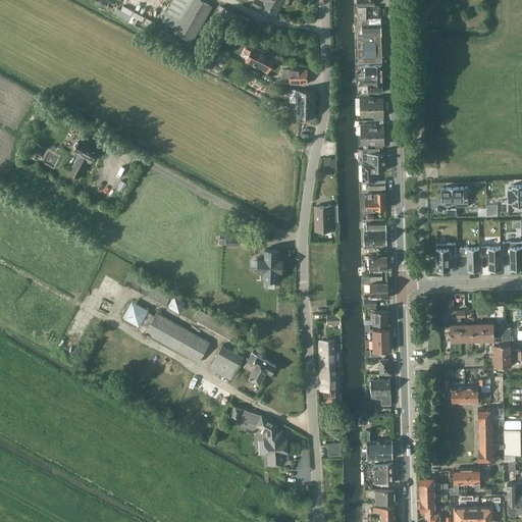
[(192,43),(211,7),(198,0),(174,0),(163,21),(176,29),(174,34),(192,43)]
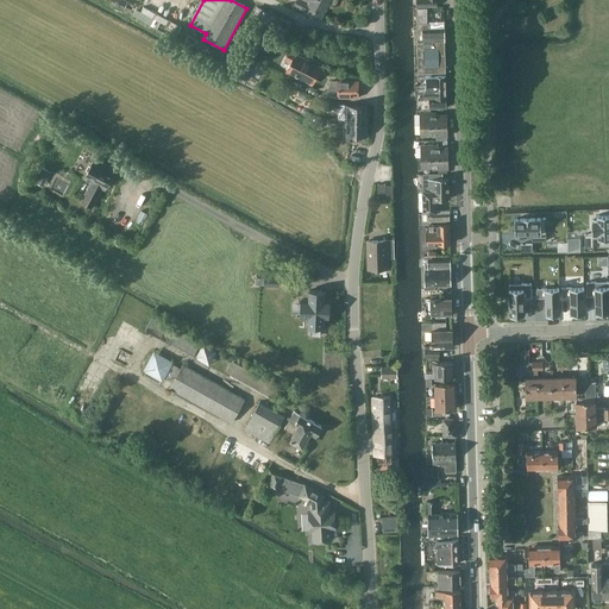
[(319,20),(320,19),(325,8),(324,7),(326,0),(296,0),(293,7),(303,12),(303,13),(319,20)]
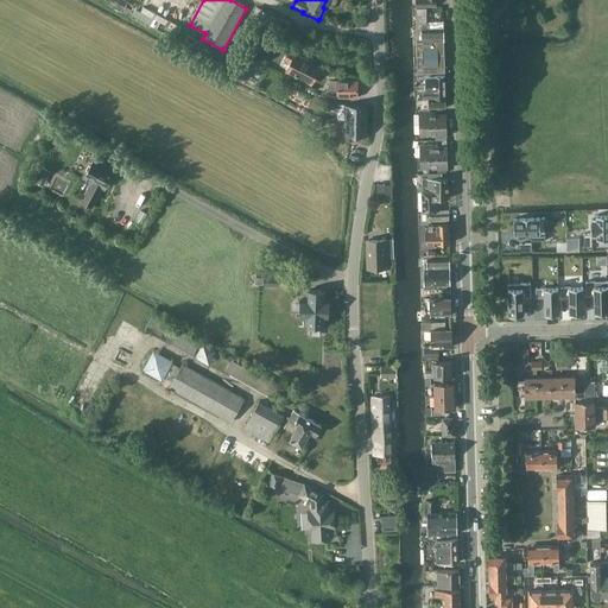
[(144,6),(141,12),(178,31),(182,26),(144,6)]
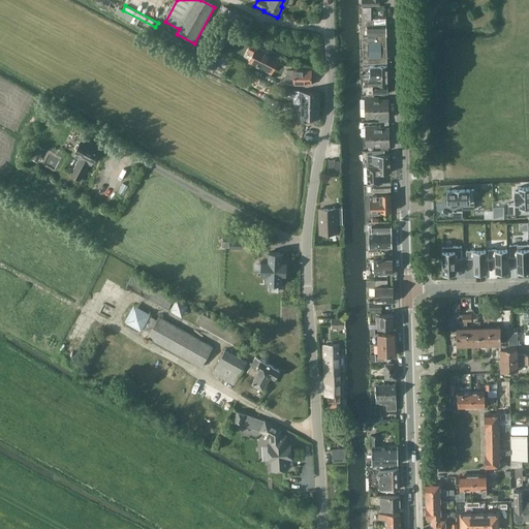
[(370,21),(370,17),(370,7),(362,7),(362,21),(361,21),(362,44),(386,43),(385,25),(372,26),(372,21),(370,21)]
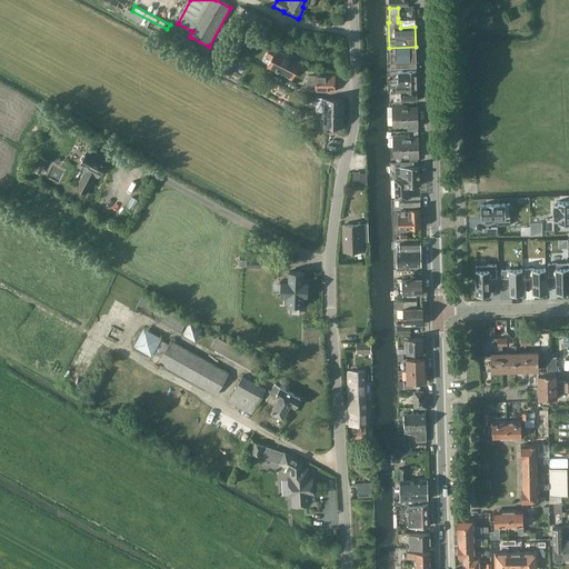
[(248,48),(253,37),(246,33),(240,45),(248,48)]
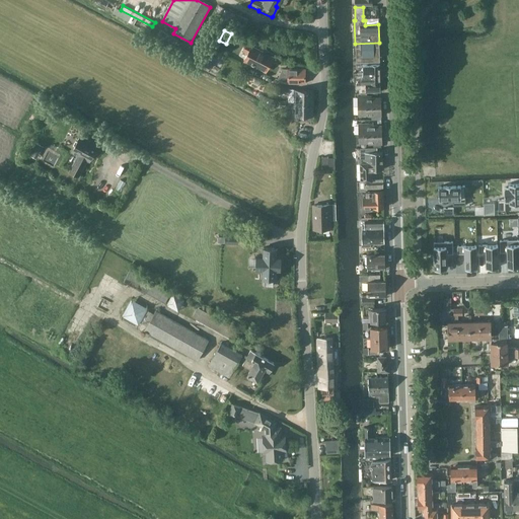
[(360,62),(379,61),(379,43),(355,44),(355,62),(356,62),(359,62),(360,62)]
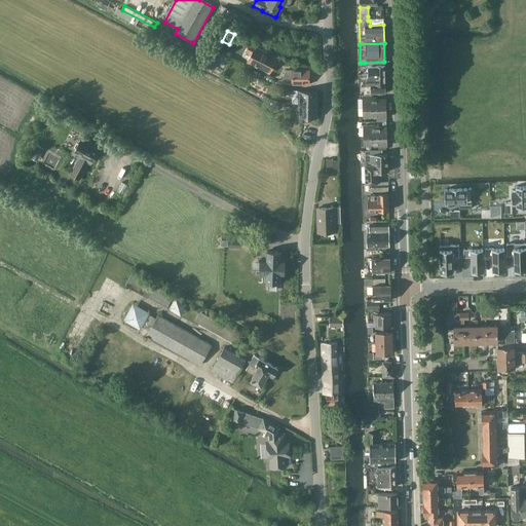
[(270,75),(279,59),(251,44),(246,52),(252,55),(248,63),(270,75)]
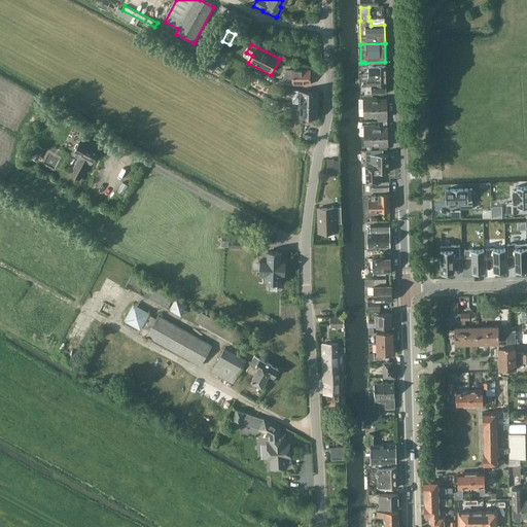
[(226,56),(214,49),(212,54),(210,51),(203,65),(215,72),(222,60),(223,61),(226,56)]
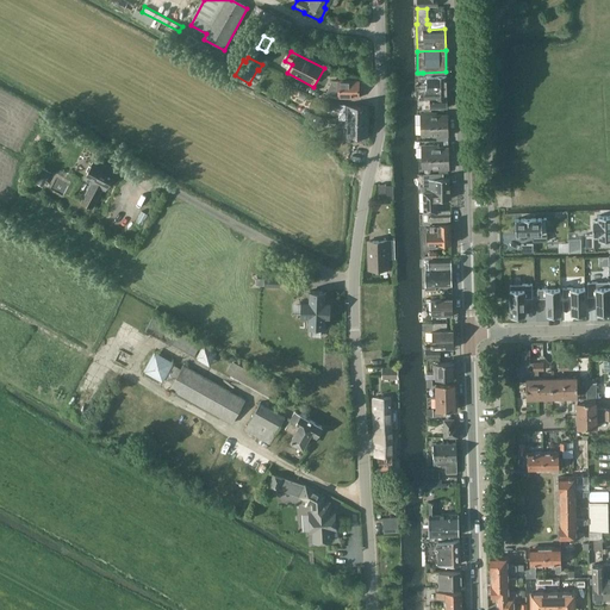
[(427,88),(447,87),(446,75),(427,76),(427,88)]
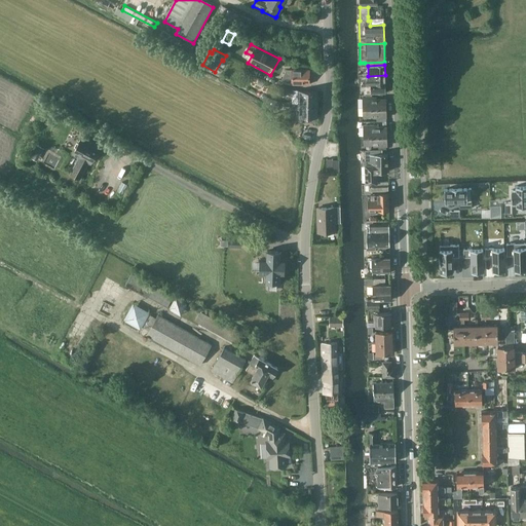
[(292,84),(308,84),(308,70),(292,70),(292,79),(292,84)]
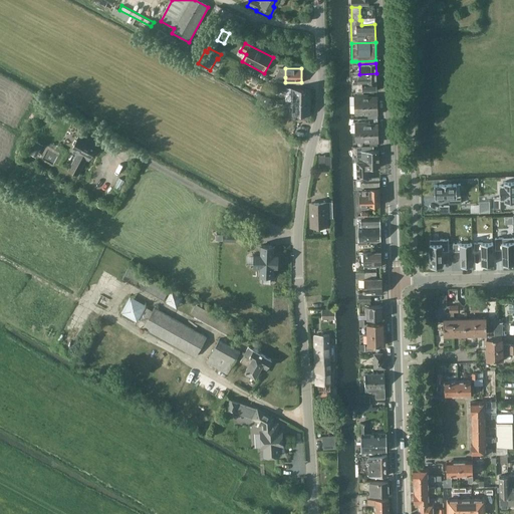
[(353,83),(376,83),(376,73),(359,74),(357,74),(357,76),(352,76),(353,83)]
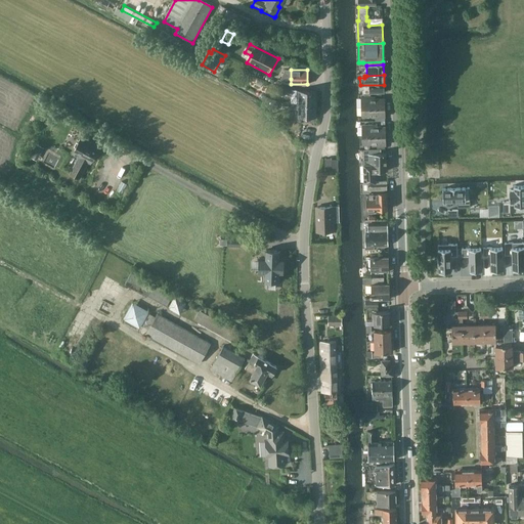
[(292,90),(291,95),(291,102),(298,103),(299,103),(315,103),(315,91),(297,90),(292,89),(292,90)]
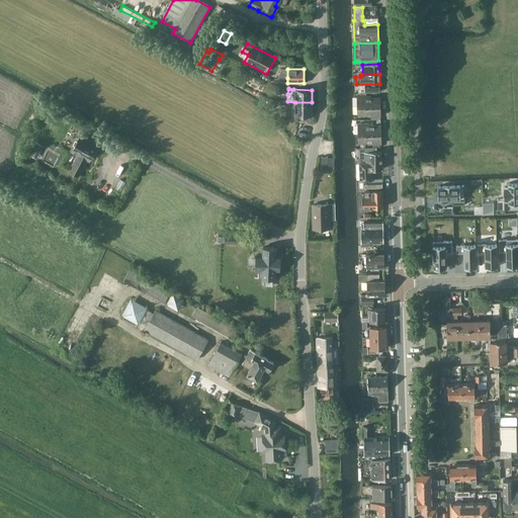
[(262,100),(262,101),(271,109),(276,101),(265,96),(262,100)]
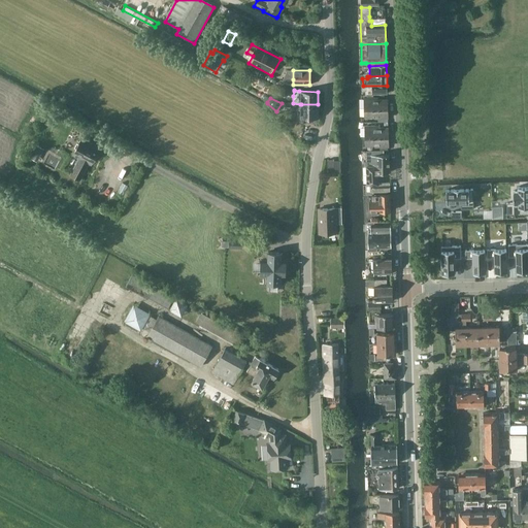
[(373,100),(373,98),(364,98),(364,109),(388,108),(387,99),(373,100)]
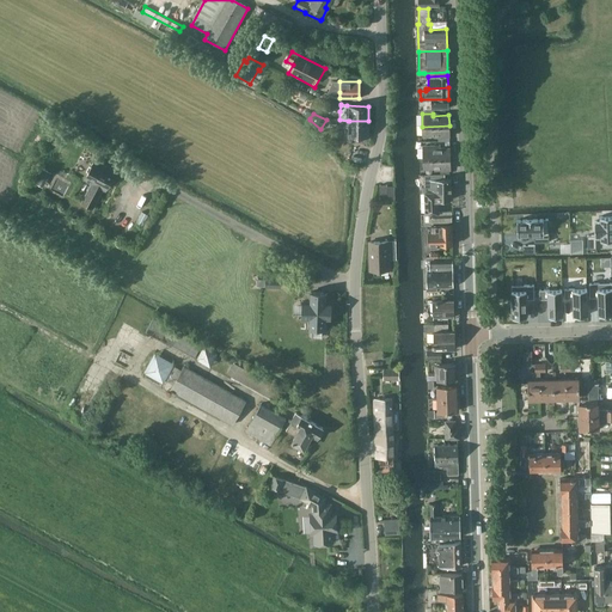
[(337,121),(331,121),(331,126),(337,126),(337,128),(349,128),(349,141),(356,141),(356,135),(368,135),(368,121),(349,121),(348,121),(340,120),(337,120),(337,121)]
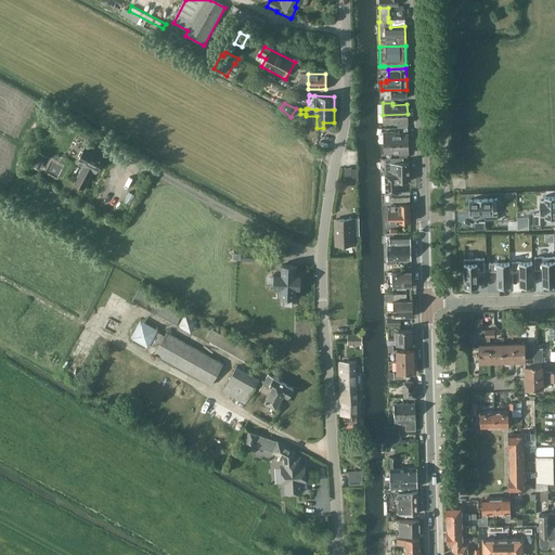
[(408,124),(408,114),(383,115),(383,123),(397,121),(397,124),(408,124)]
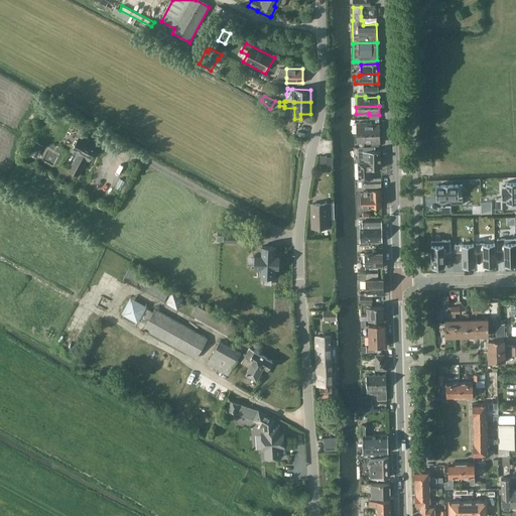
[(78,128),(81,123),(77,120),(73,126),(78,128)]
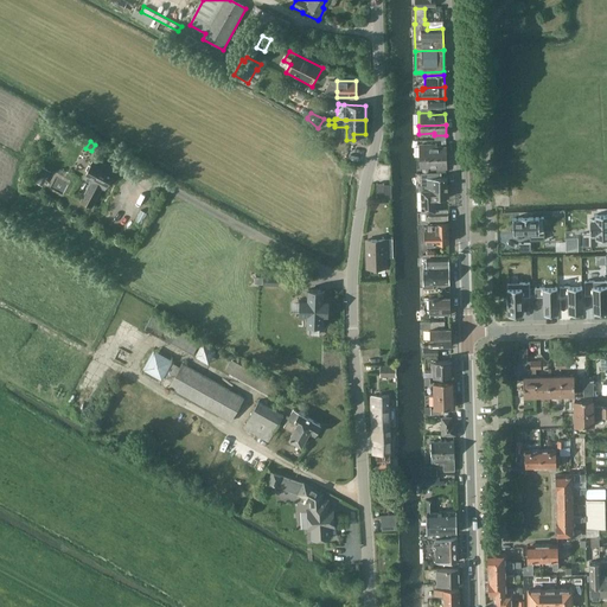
[(430,147),(430,145),(420,145),(420,158),(446,158),(446,147),(430,147)]
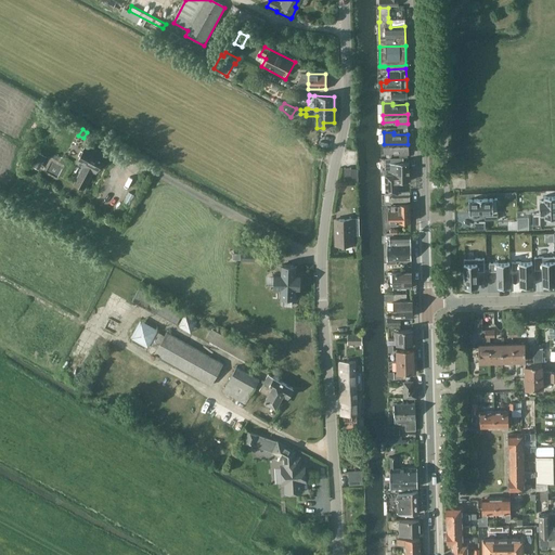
[(409,154),(408,144),(384,144),(384,152),(398,152),(398,154),(409,154)]
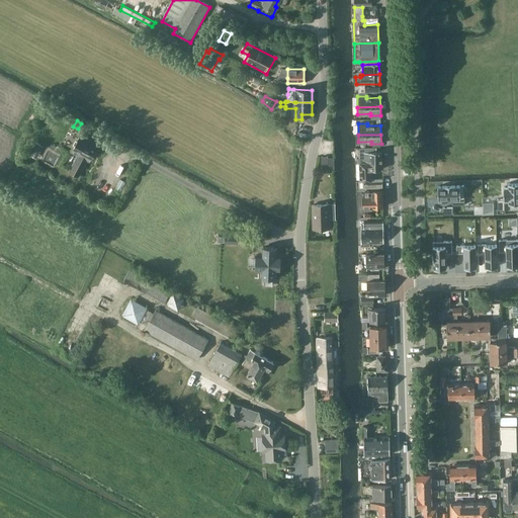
[(89,161),(98,146),(81,136),(72,152),(79,155),(70,172),(78,176),(87,160),(89,161)]
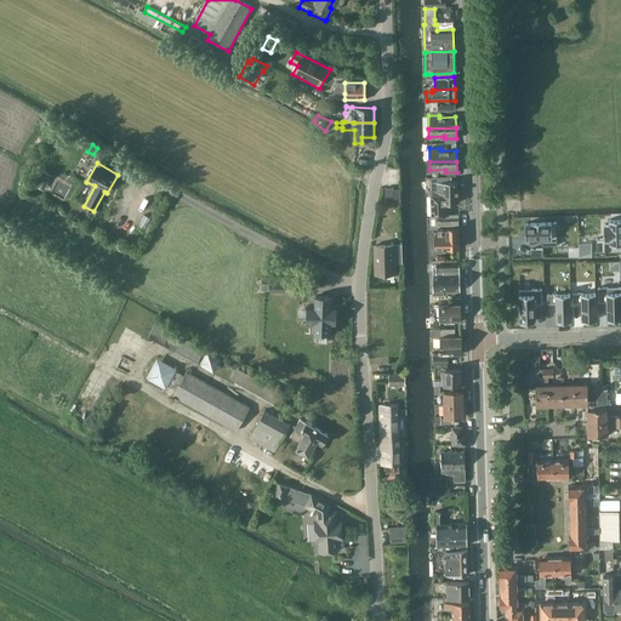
[(39,178),(47,183),(51,176),(43,171),(39,178)]
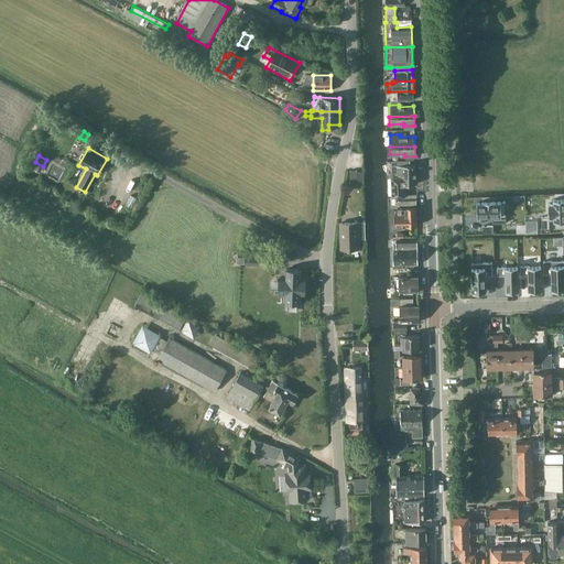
[(401,165),(401,160),(389,160),(389,167),(396,167),(396,173),(389,173),(389,176),(391,176),(396,176),(396,175),(415,175),(415,164),(401,165)]
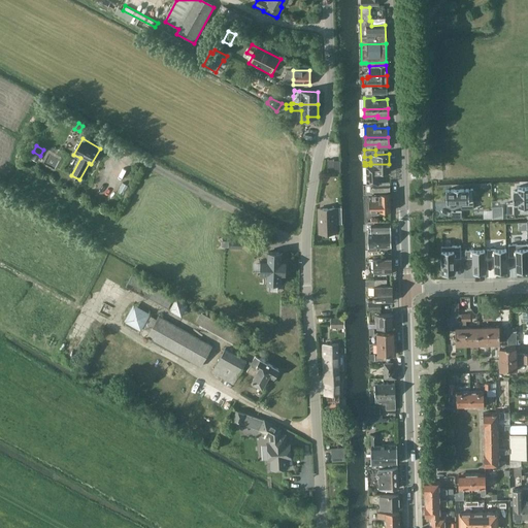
[(376,184),(376,172),(389,172),(389,164),(370,164),(370,165),(366,165),(366,184),(370,184),(371,192),(390,191),(390,184),(376,184)]
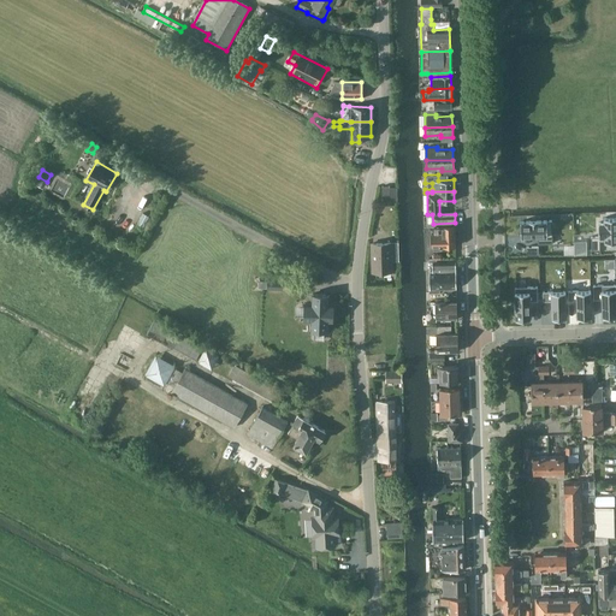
[(144,213),(137,226),(143,229),(150,217),(144,213)]
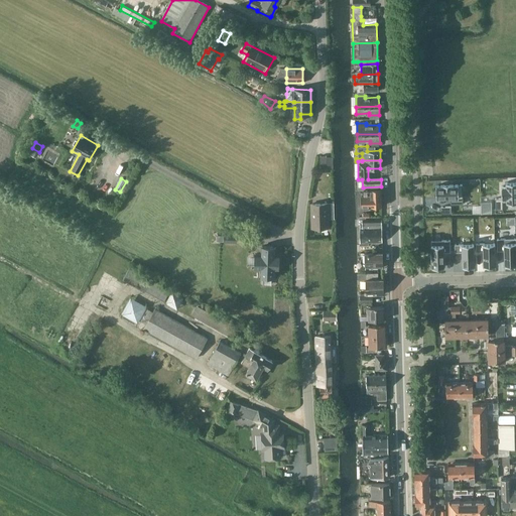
[(515,181),(506,182),(506,186),(502,186),(502,199),(495,199),(495,210),(502,209),(502,202),(506,202),(515,202),(515,181)]
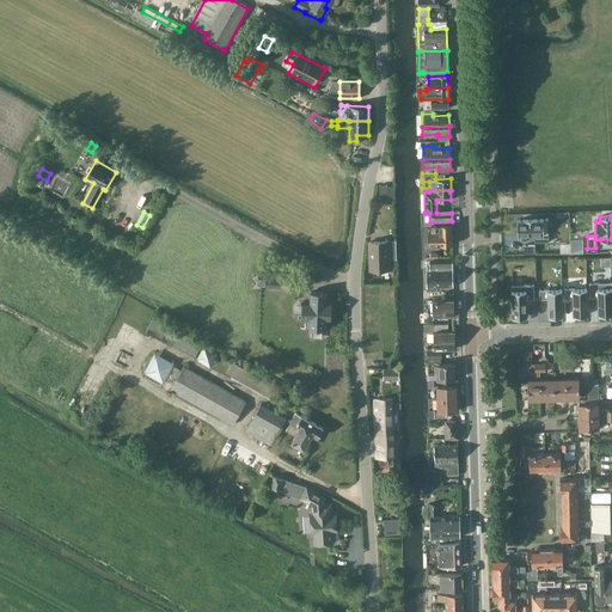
[(549,219),(534,220),(534,219),(526,219),(526,220),(516,220),(518,234),(534,234),(534,243),(549,242),(549,219)]
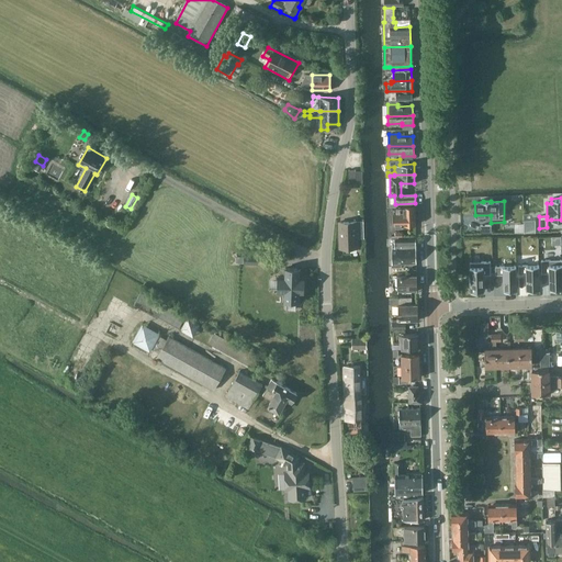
[(394,225),(415,224),(415,206),(394,206),(394,213),(393,213),(394,225)]
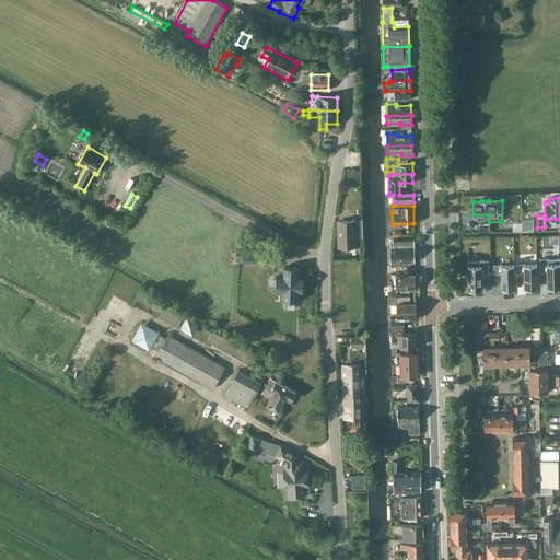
[(522,232),(533,231),(533,219),(522,220),(522,232)]
